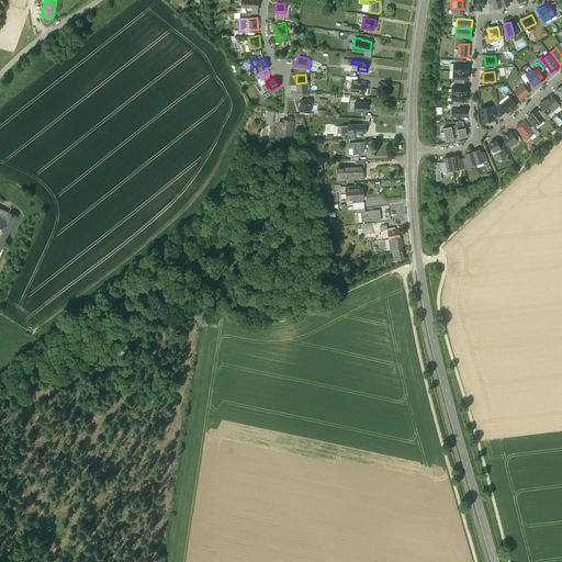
[(359,80),(351,79),(349,91),(364,93),(366,87),(366,83),(359,82),(359,80)]
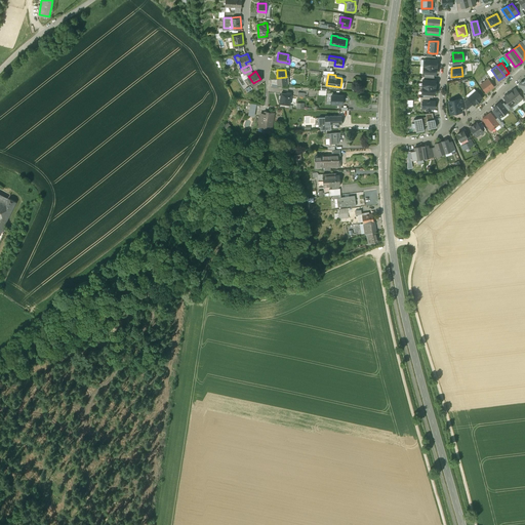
[(488,79),(480,84),(486,92),(493,86),(490,81),(488,79)]
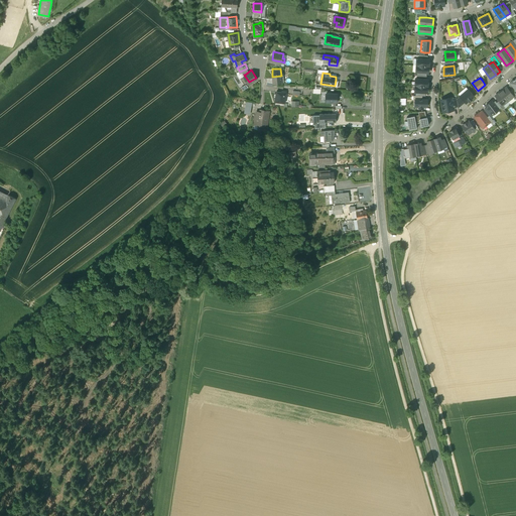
[(510,92),(506,87),(501,91),(508,101),(513,97),(514,97),(510,92)]
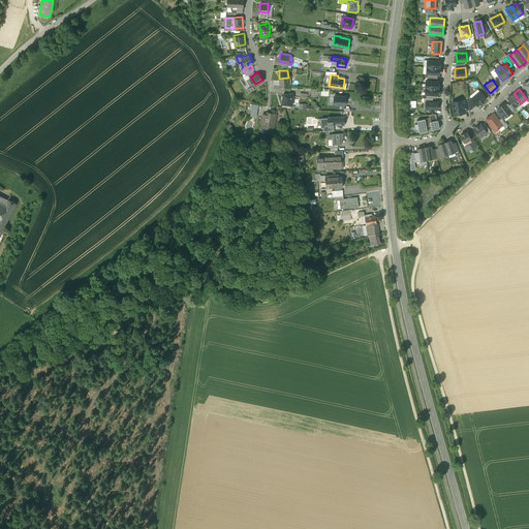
[(479,91),(471,98),(476,104),(477,105),(479,103),(480,104),(484,101),(484,100),(486,98),(479,91)]
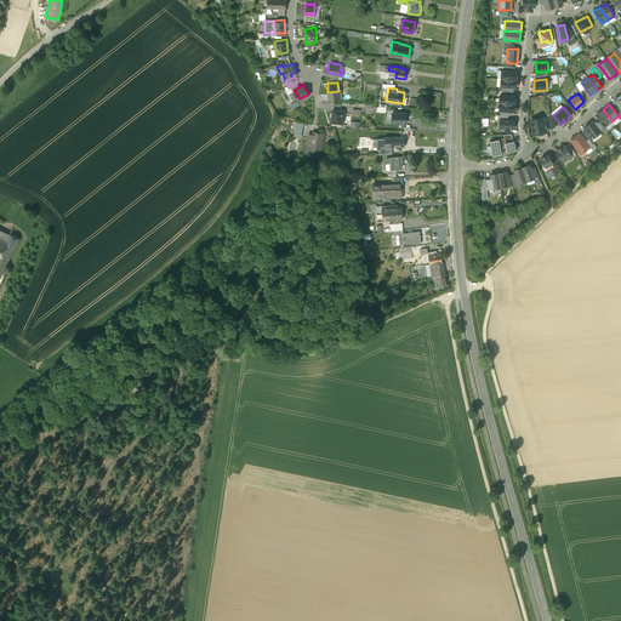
[(345,110),(332,109),(330,121),(342,124),(345,110)]
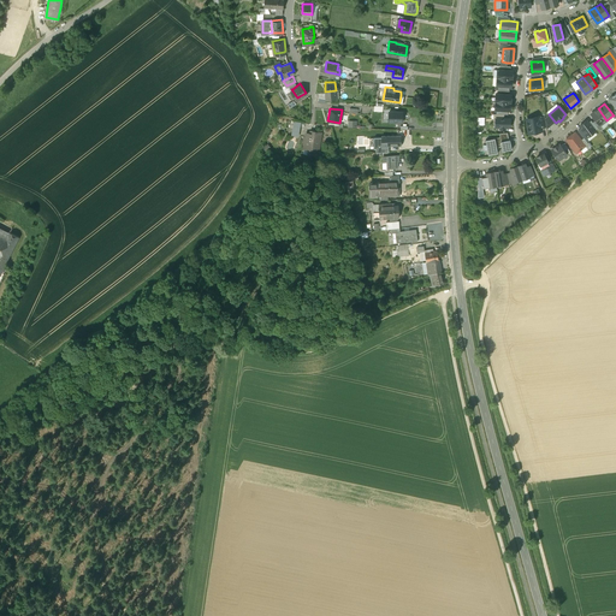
[(598,108),(591,114),(596,120),(599,125),(600,125),(606,120),(598,108)]
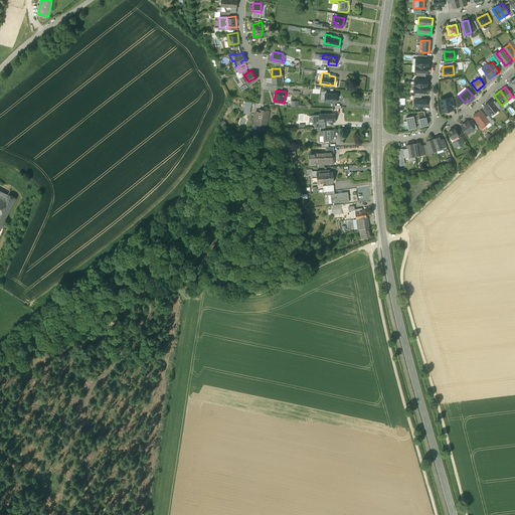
[(325,92),(325,103),(336,103),(337,93),(325,92)]
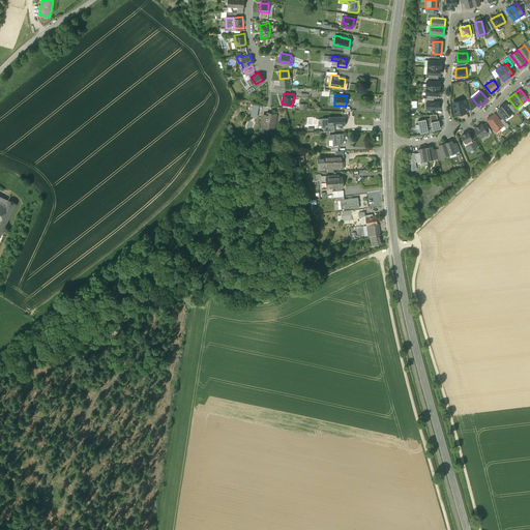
[(472,98),(469,101),(470,109),(470,111),(477,105),(472,98)]
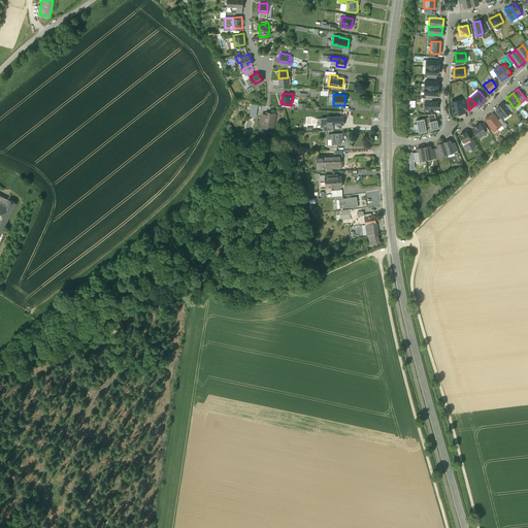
[(457,100),(456,102),(453,102),(452,103),(454,114),(457,113),(457,114),(458,114),(460,114),(461,113),(461,112),(464,112),(464,109),(462,101),(462,100),(457,100)]
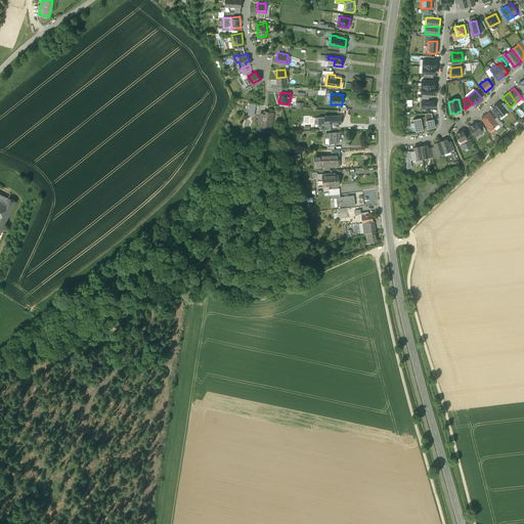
[(434,101),(422,100),(421,107),(426,107),(425,110),(430,110),(430,108),(433,108),(434,101)]
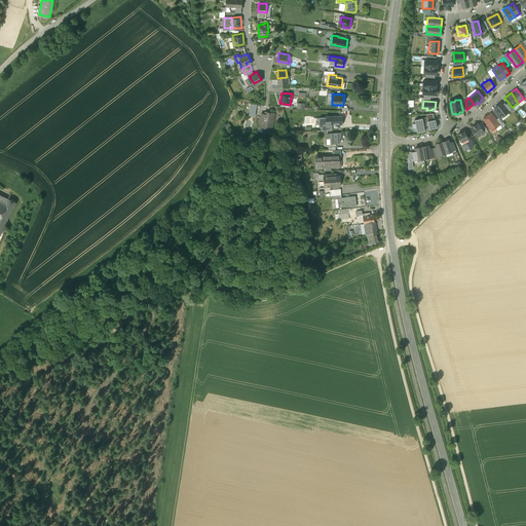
[(509,112),(501,103),(495,107),(496,109),(501,116),(502,116),(509,112)]
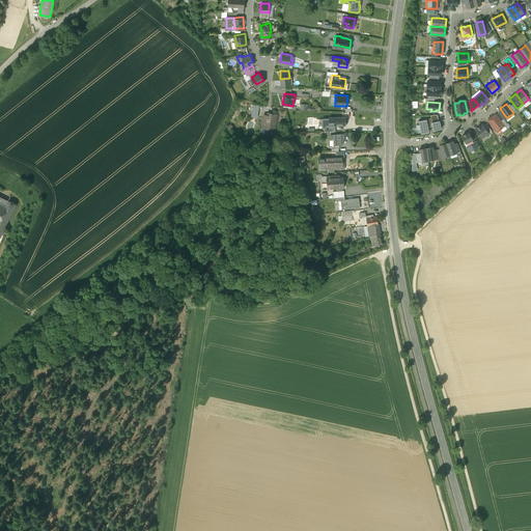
[(516,108),(513,104),(511,106),(516,113),(520,110),(518,108),(516,108)]
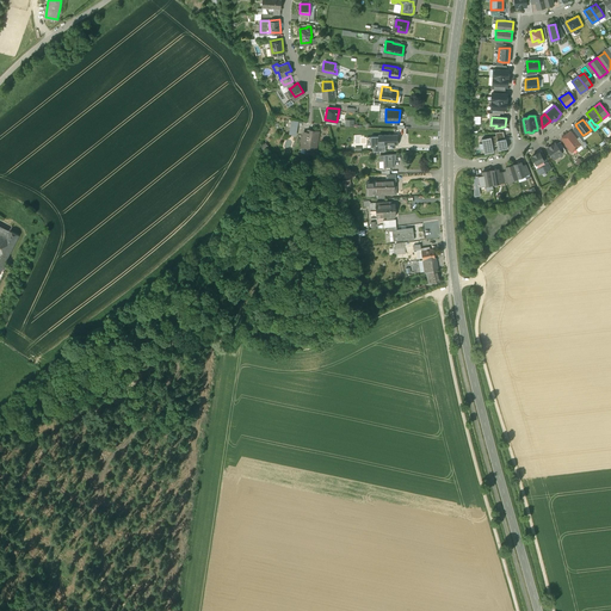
[(582,135),(576,127),(573,129),(579,137),(580,137),(582,135)]
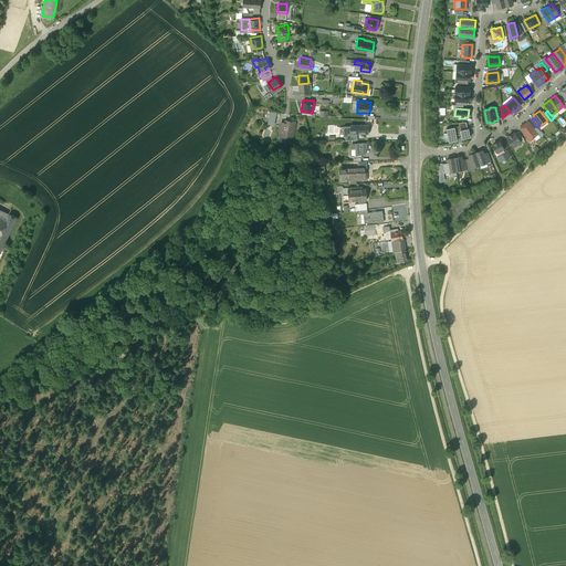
[(287,123),(281,122),(279,135),(286,137),(286,135),(292,136),(295,121),(287,119),(287,123)]
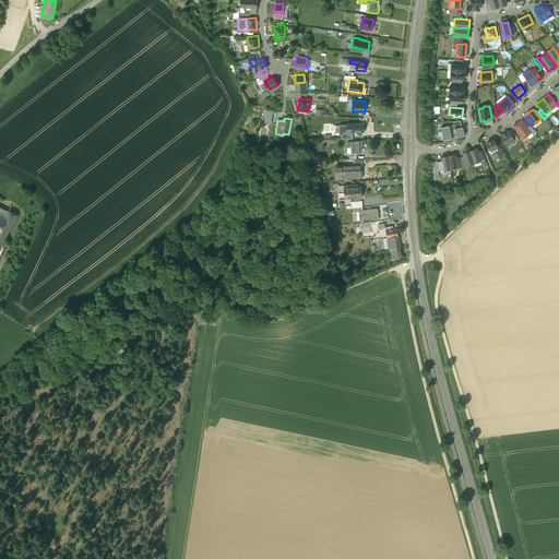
[(522,120),(513,127),(522,138),(523,138),(524,138),(526,137),(526,135),(531,132),(527,127),(522,120)]
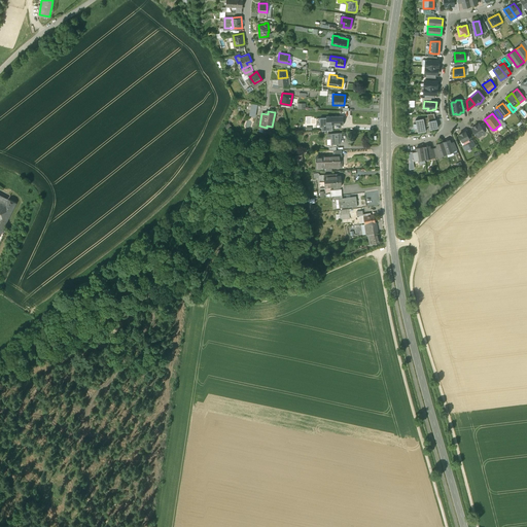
[(319,118),(319,127),(321,127),(321,130),(322,130),(331,130),(332,130),(332,125),(343,125),(343,116),(326,116),(326,118),(319,118)]
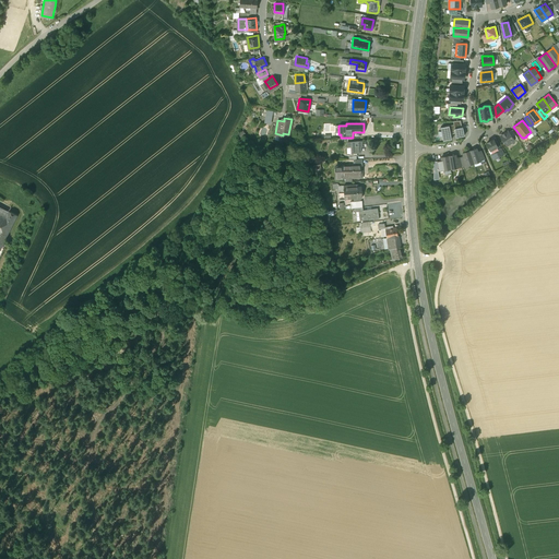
[(453,125),(440,127),(443,141),(452,139),(450,132),(454,132),(454,129),(454,128),(454,125),(453,125)]
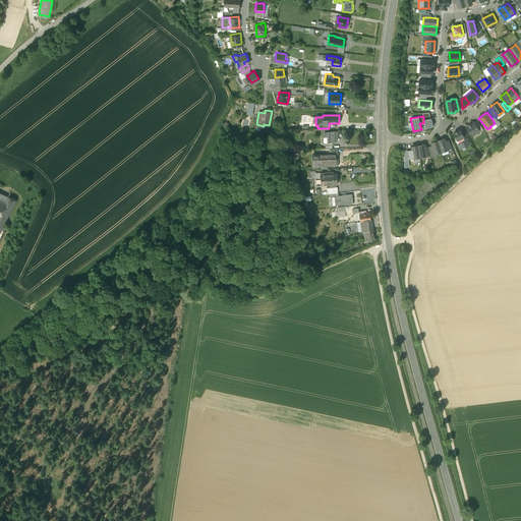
[(423,119),(423,120),(423,123),(424,127),(432,126),(431,118),(430,118),(423,119)]
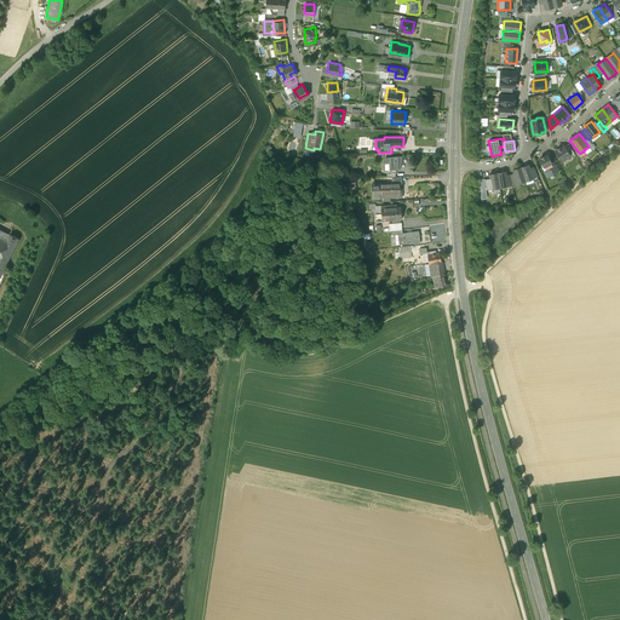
[(564,147),(563,145),(561,147),(557,149),(555,150),(562,161),(570,155),(564,147)]
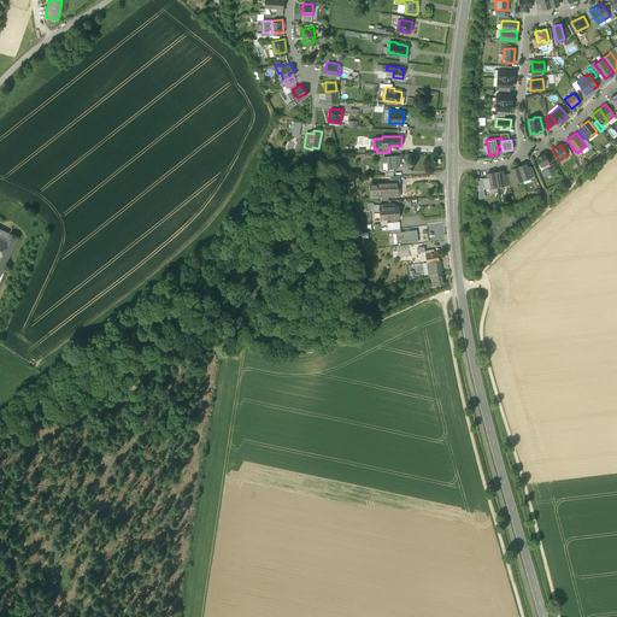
[(545,153),(538,158),(541,165),(548,162),(545,153)]
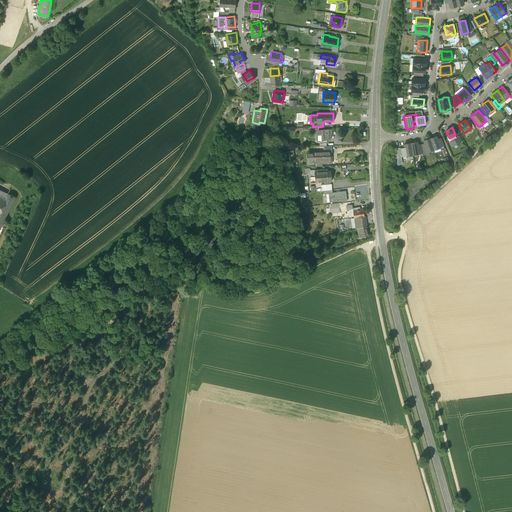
[(322,129),(317,129),(317,134),(321,134),(321,140),(327,140),(331,140),(331,134),(332,134),(332,129),(322,129)]
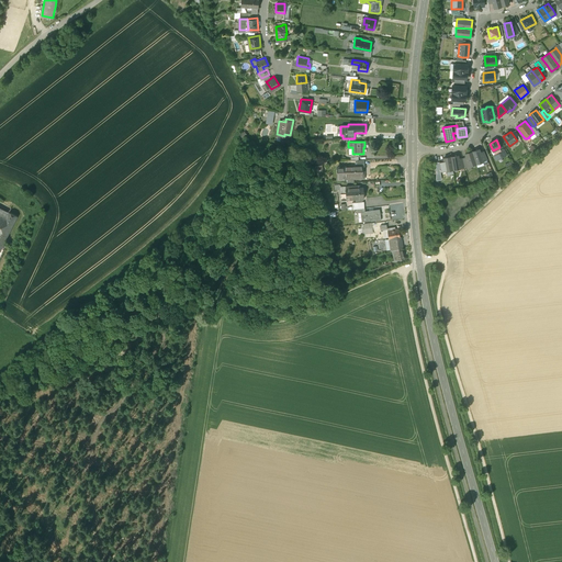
[(478,149),(475,149),(475,150),(472,152),(476,164),(483,161),(480,153),(479,149),(478,149)]
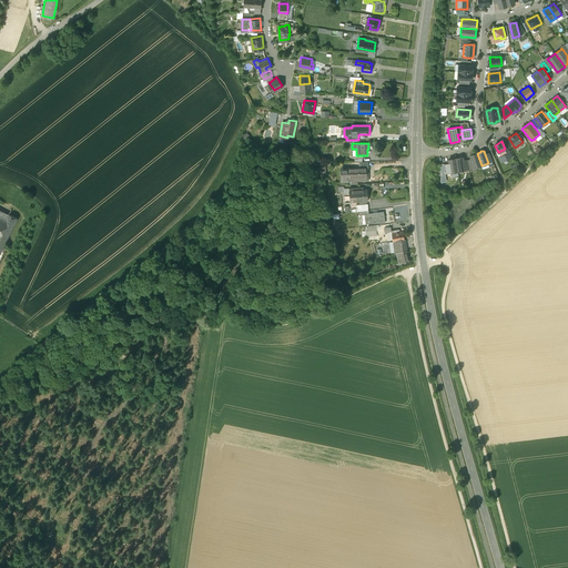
[(477,153),(474,154),(473,154),(472,154),(472,155),(469,155),(470,159),(474,168),(482,165),(477,153)]
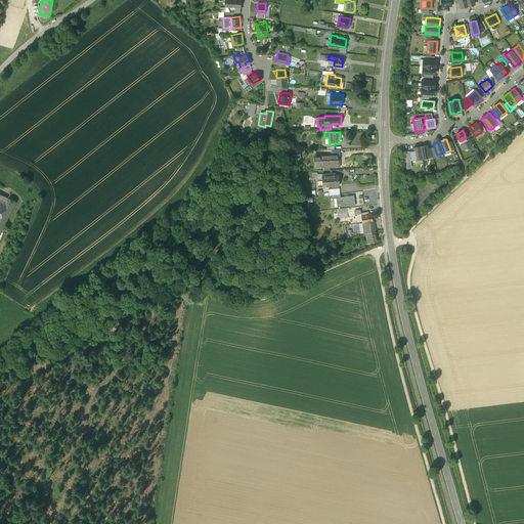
[(427,145),(426,145),(426,144),(424,145),(420,146),(422,158),(429,157),(428,147),(427,145)]
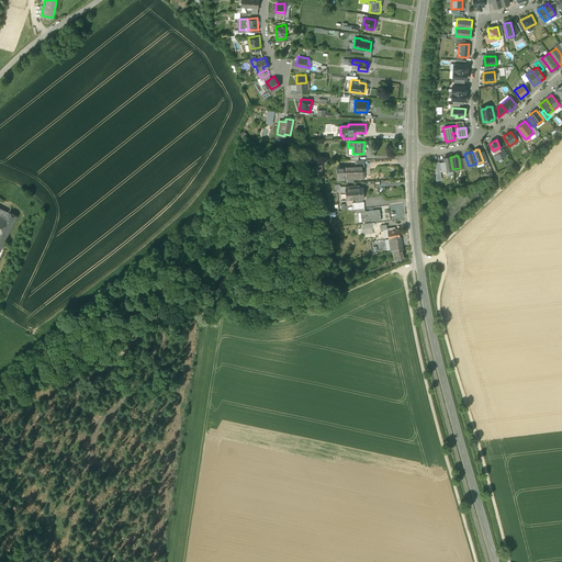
[(450,157),(447,157),(445,157),(445,158),(444,158),(444,161),(446,170),(452,169),(450,157)]
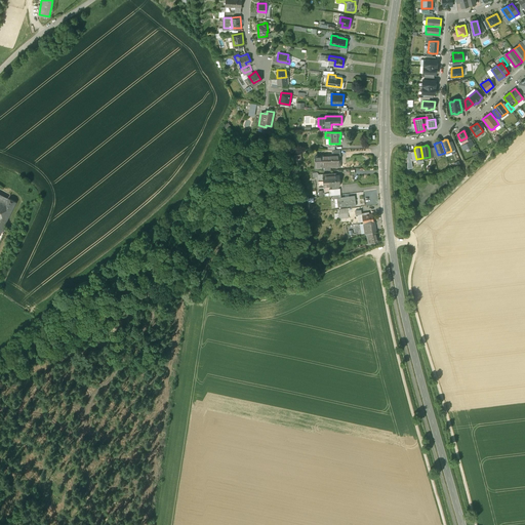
[(334,155),(321,155),(321,167),(324,167),(330,166),(335,166),(335,164),(338,164),(338,163),(340,163),(340,155),(334,155)]
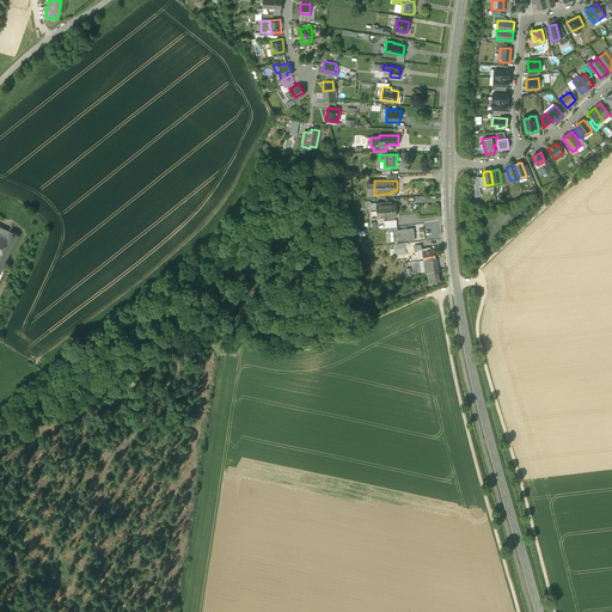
[(0,268),(19,232),(11,227),(13,222),(0,215),(0,268)]
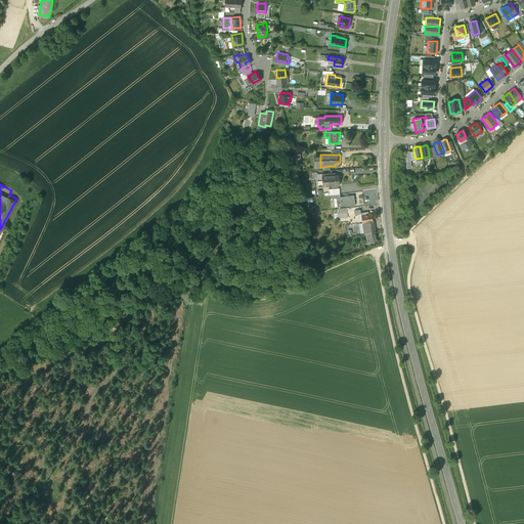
[(341,197),(336,197),(336,198),(337,206),(349,205),(355,204),(354,194),(341,197)]
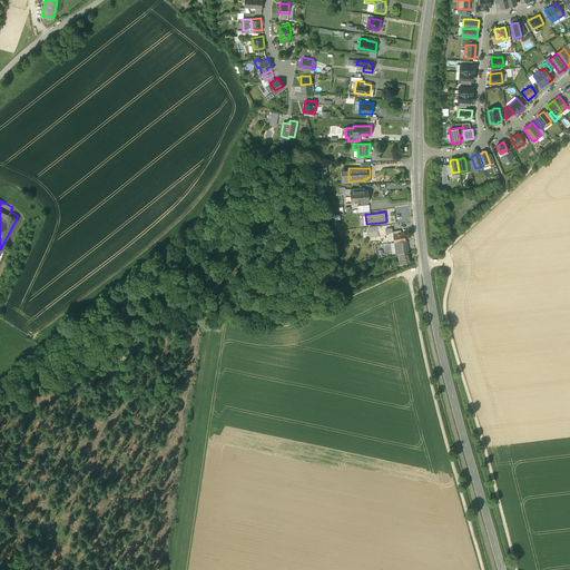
[(377,226),(366,227),(369,237),(379,236),(377,226)]
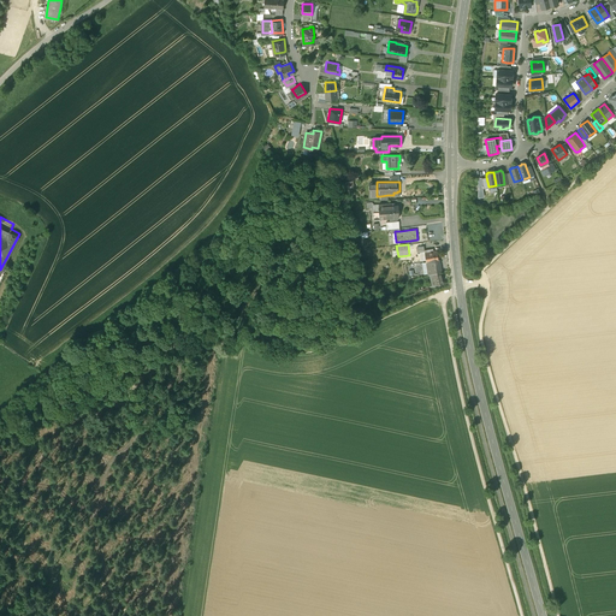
[(432,252),(425,253),(428,276),(428,274),(440,272),(437,250),(432,252)]
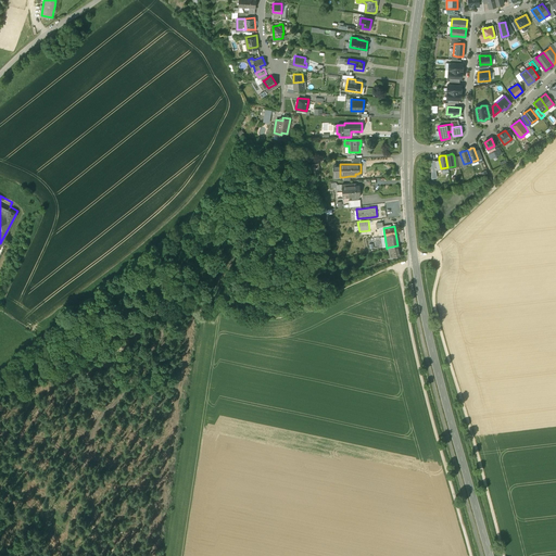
[(397,245),(387,248),(390,258),(391,260),(396,258),(401,257),(397,245)]
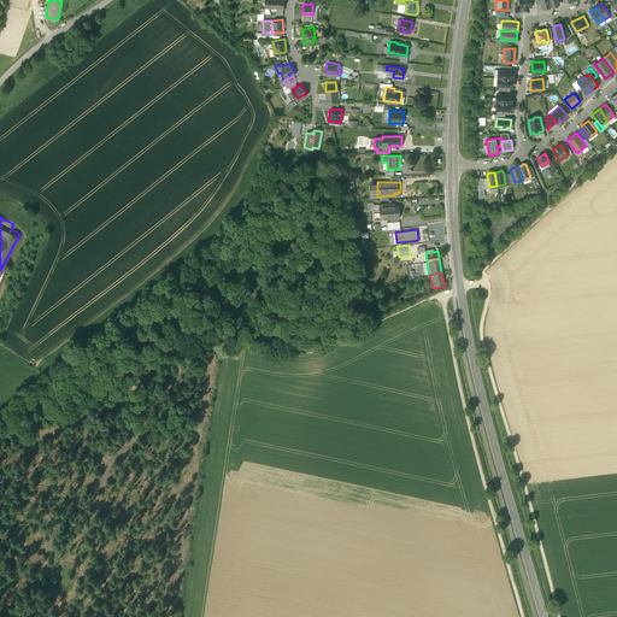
[(434,288),(433,287),(416,295),(418,300),(439,292),(439,291),(441,289),(440,287),(434,288)]
